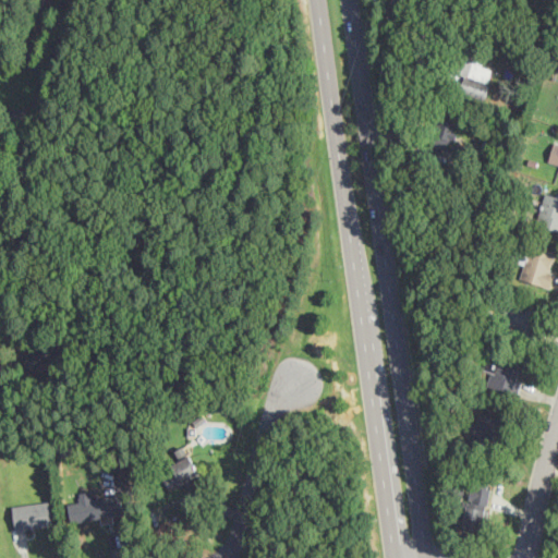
[(493,67),(483,64),(486,48),(465,44),(456,92),(487,98),(493,67)]
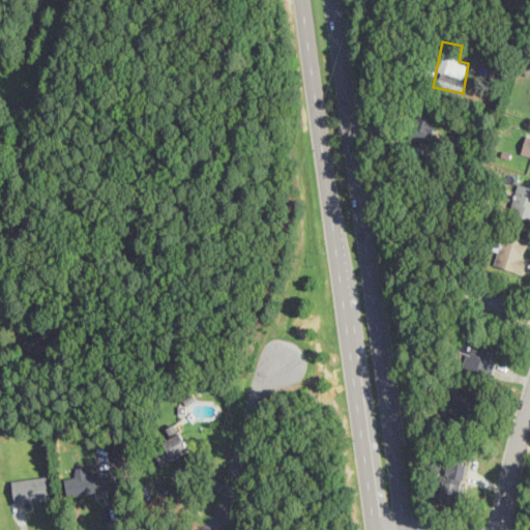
[(408,136),(428,143),(439,113),(419,106),(408,136)]
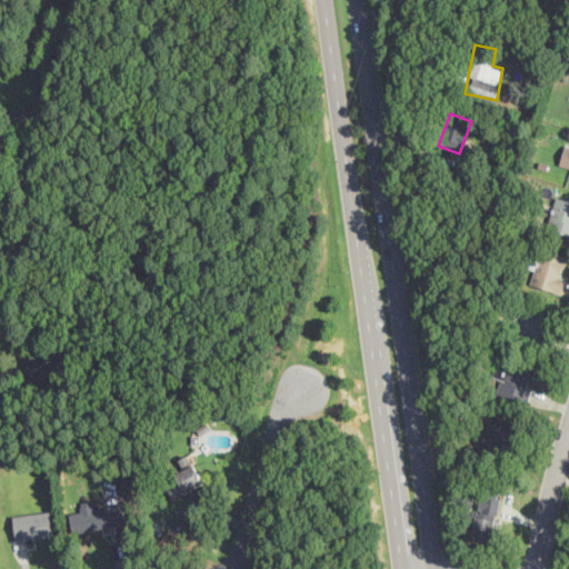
[(559,163),(568,166),(568,138),(559,163)]
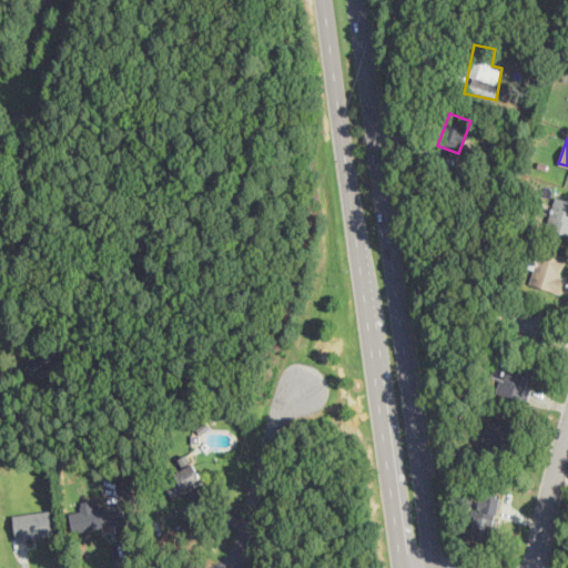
[(567,233),(567,198),(554,194),(546,229),(567,233)]
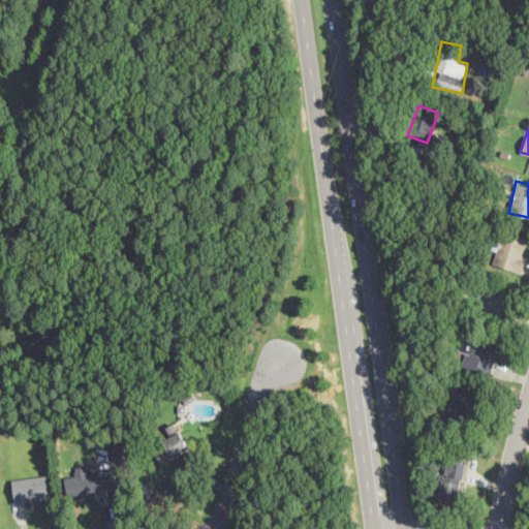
[(528,245),(528,238),(508,231),(505,239),(498,236),(490,262),(521,272),(528,245)]
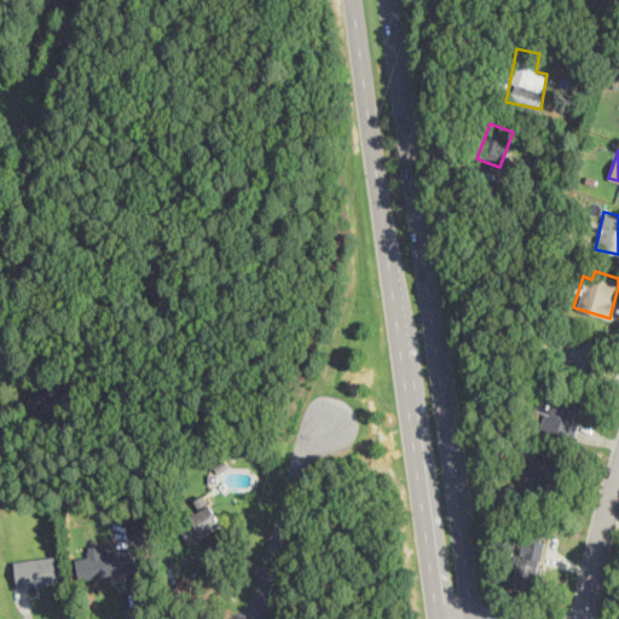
[(544,411),(539,429),(573,439),(584,399),(548,389),(542,411),(544,411)]
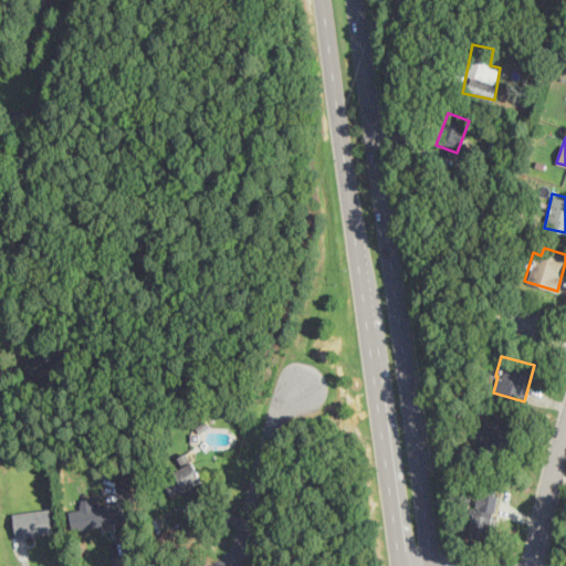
[(506,452),(514,422),(486,416),(479,444),(506,452)]
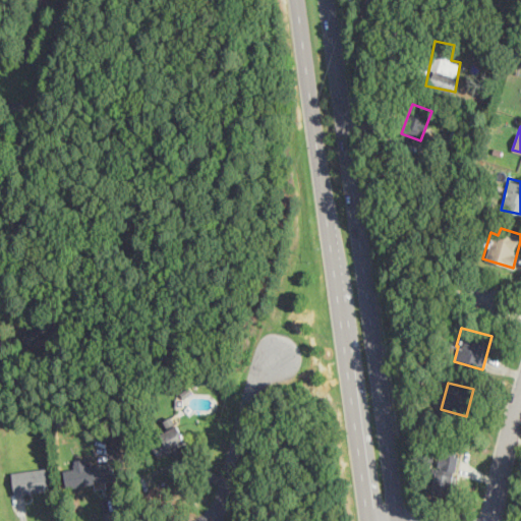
[(162,419),(168,449),(184,445),(178,415),(162,419)]
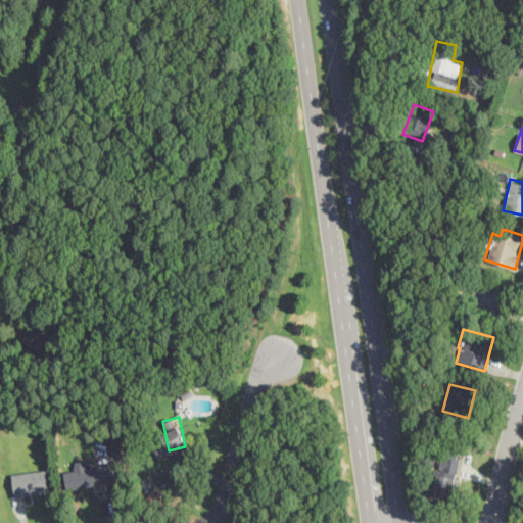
[(461,455),(441,452),(434,491),(453,495),(461,455)]
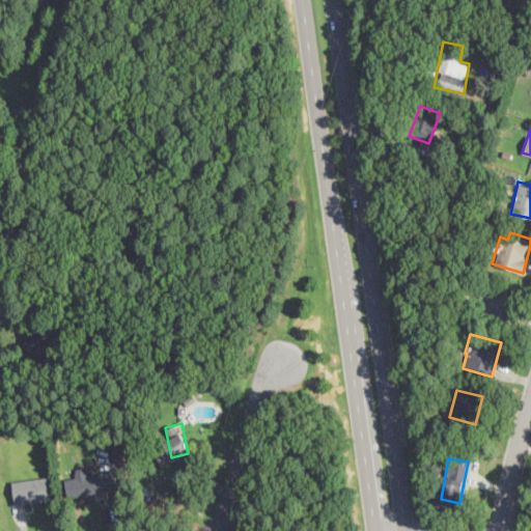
[(68,497),(119,488),(116,470),(65,478),(68,497)]
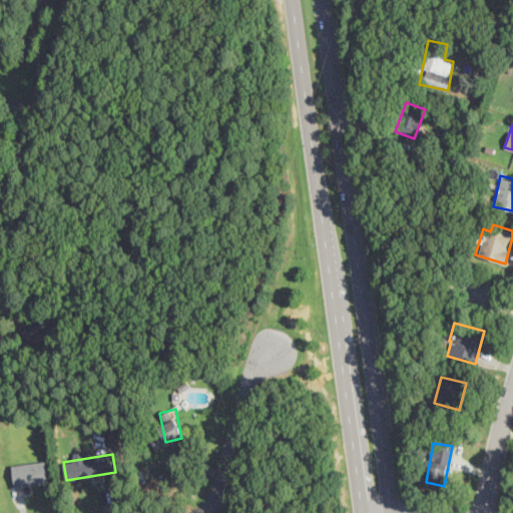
[(14,486),(49,482),(47,460),(12,464),(14,486)]
